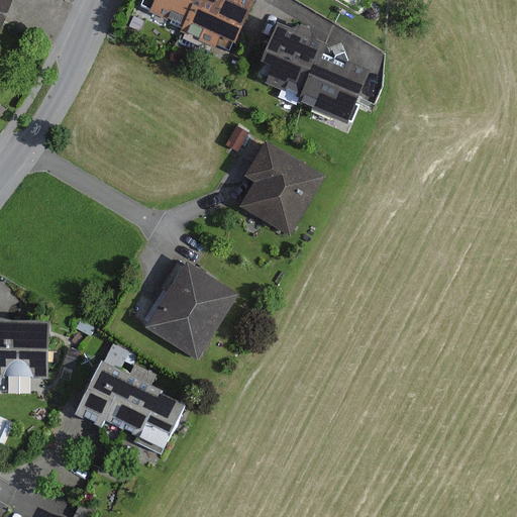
[(0,0),(0,32),(12,0),(0,0)]
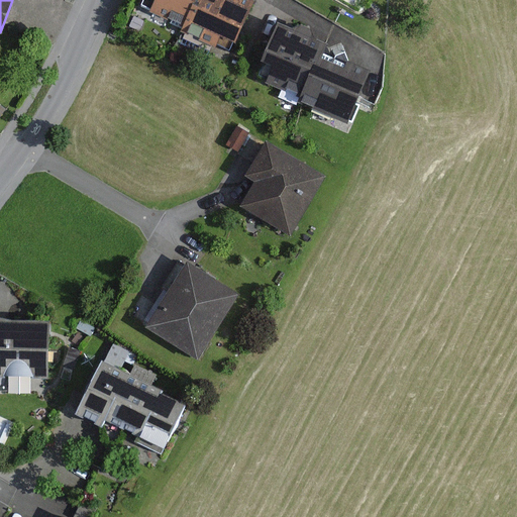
[(143,0),(140,7),(170,21),(169,24),(181,29),(193,4),(199,7),(202,0),(143,0)]
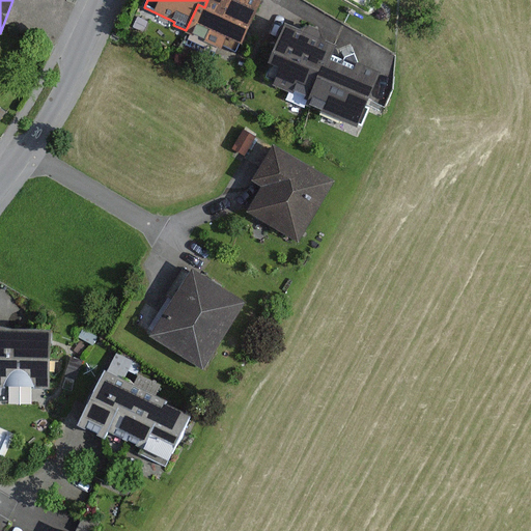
[(198,4),(186,30),(185,33),(189,35),(185,45),(214,58),(218,48),(221,50),(226,37),(243,45),(262,0),(207,0),(204,7),(198,4)]
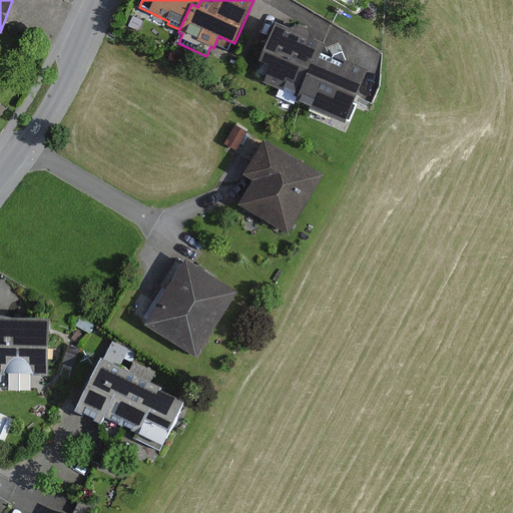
[(143,21),(132,16),(127,26),(139,31),(143,21)]
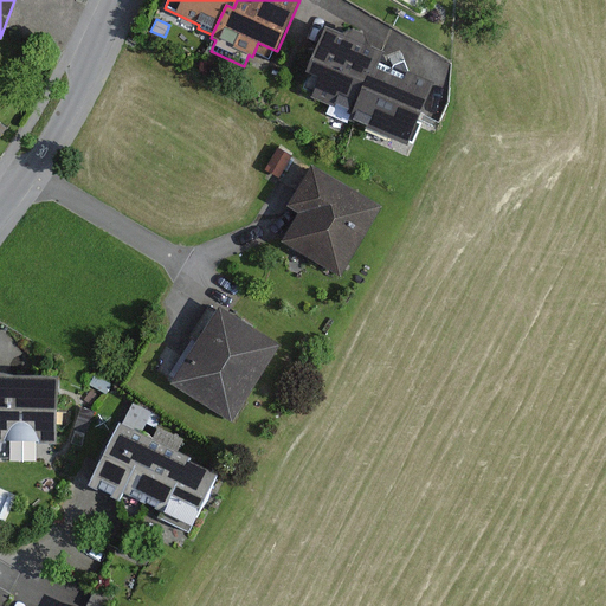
[(353,111),(366,83),(371,84),(379,64),(385,52),(367,45),(363,33),(354,30),(343,34),(327,27),(307,72),(321,78),(313,97),(334,107),(336,103),(353,111)]
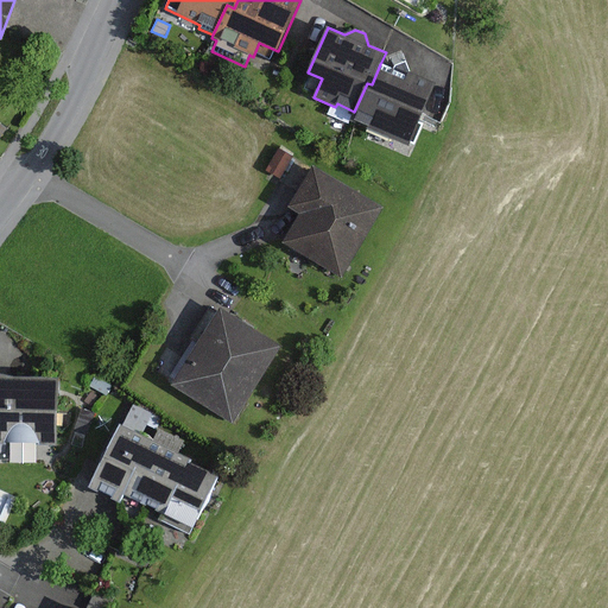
[(394,70),(380,64),(372,84),(367,83),(354,112),(350,121),(393,140),(401,121),(418,128),(437,84),(410,73),(405,62),(396,67),(394,70)]
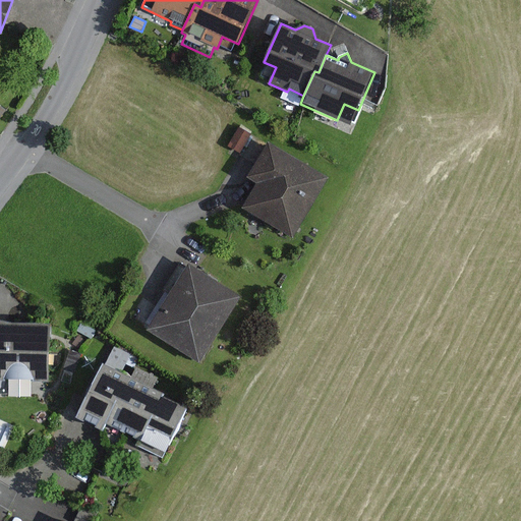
[(251,134),(238,126),(226,148),(238,156),(251,134)]
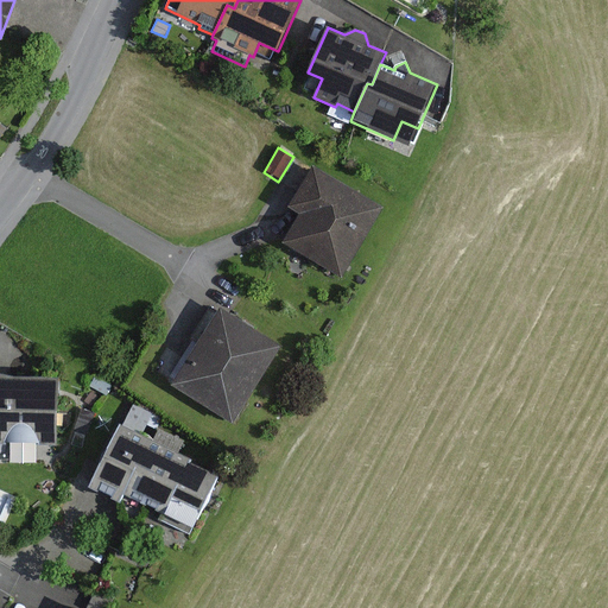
[(384,208),(314,165),(287,208),(299,215),(283,244),(341,279),(384,208)]
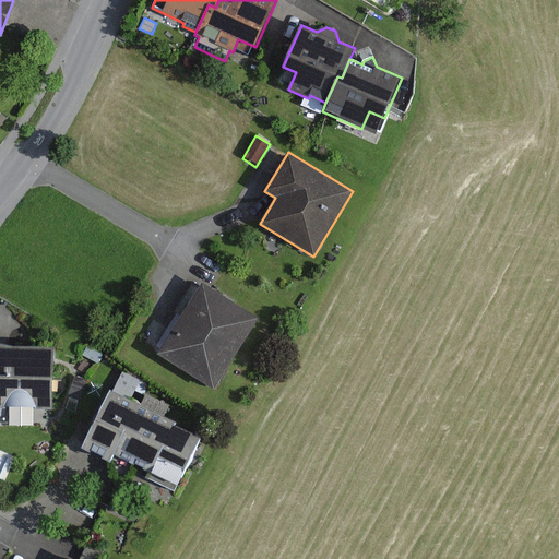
[(259,318),(202,283),(181,317),(177,314),(157,345),(162,348),(157,355),(215,390),(259,318)]
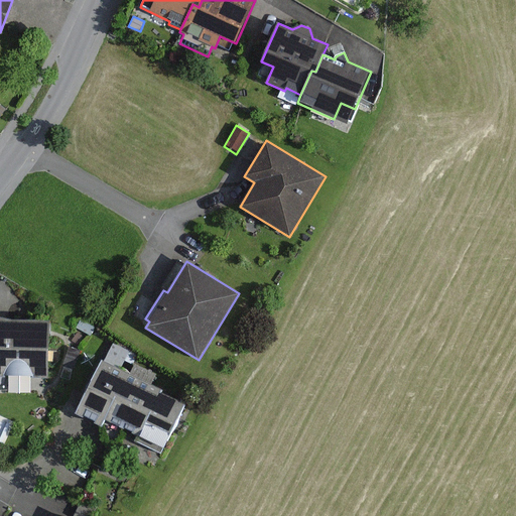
[(9,320),(0,317),(0,377),(11,378),(10,394),(33,394),(33,378),(48,379),(50,321),(9,320)]
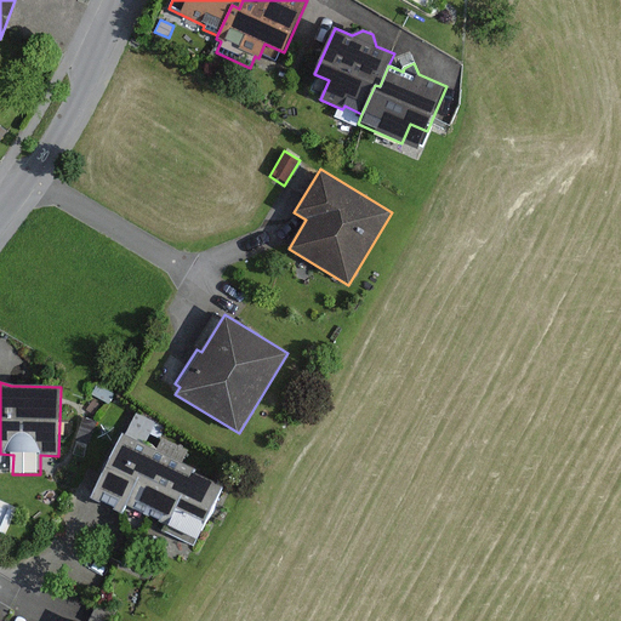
[(115,394),(96,385),(90,396),(109,406),(115,394)]
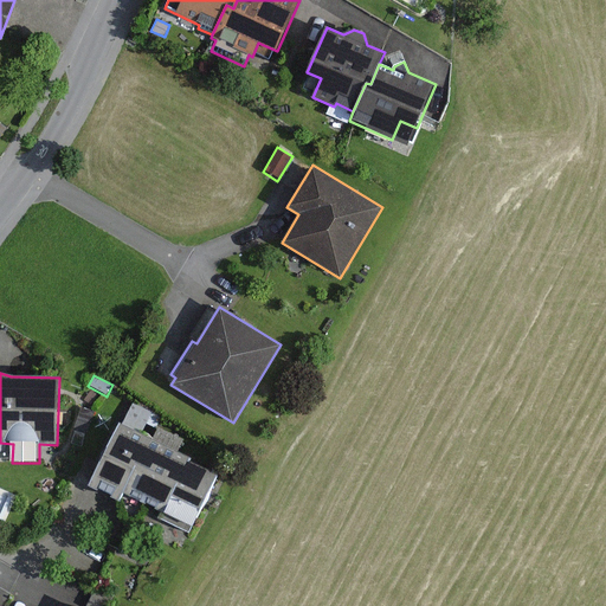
[(127,394),(114,389),(111,395),(123,400),(127,394)]
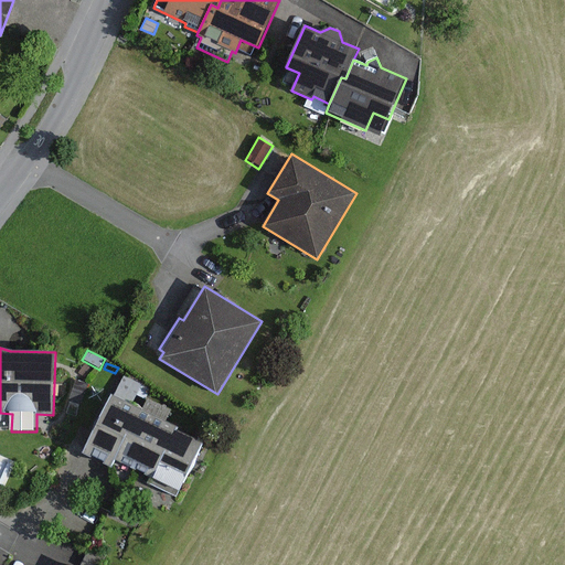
[(94,370),(85,364),(82,371),(77,376),(86,382),(94,370)]
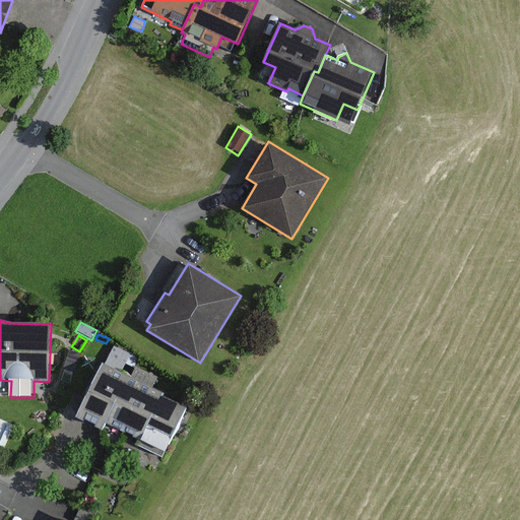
[(138,359),(114,346),(106,365),(103,363),(76,416),(104,430),(107,424),(138,439),(136,444),(163,456),(187,407),(165,396),(166,393),(155,389),(159,380),(133,367),(138,359)]
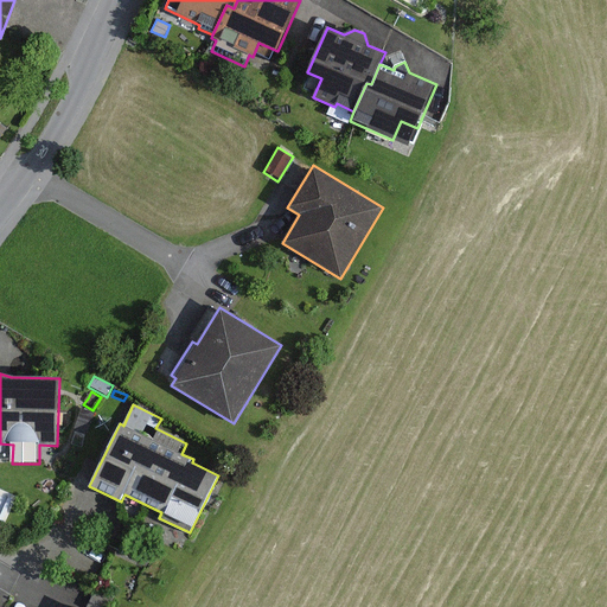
[(90,423),(78,420),(71,440),(83,443),(90,423)]
